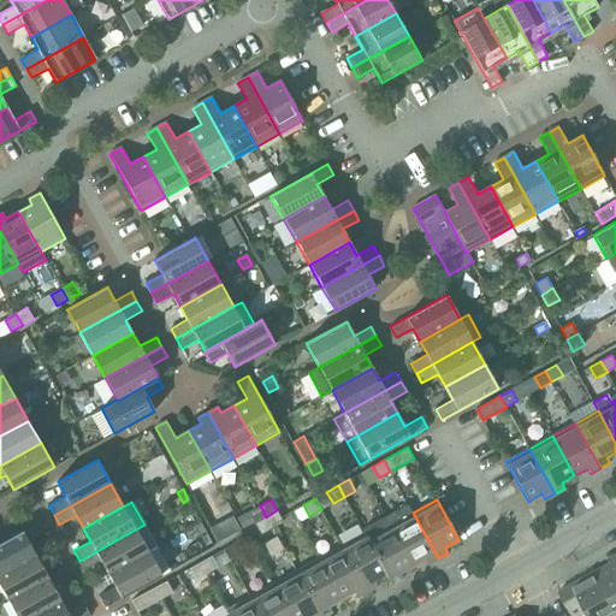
[(408,504),(385,517),(413,566),(425,558),(428,564),(438,558),(413,513),(408,504)]
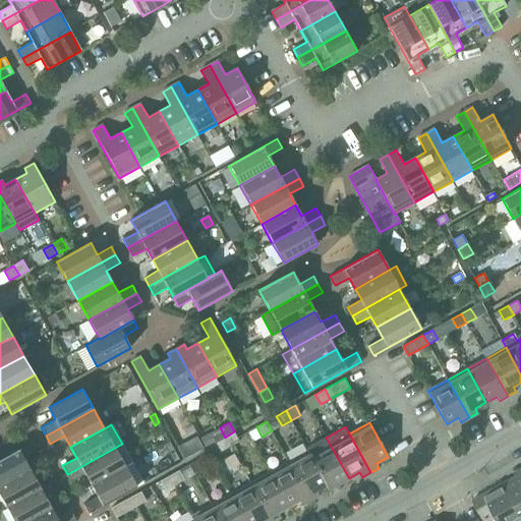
[(211,432),(216,443),(225,438),(220,427),(211,432)]
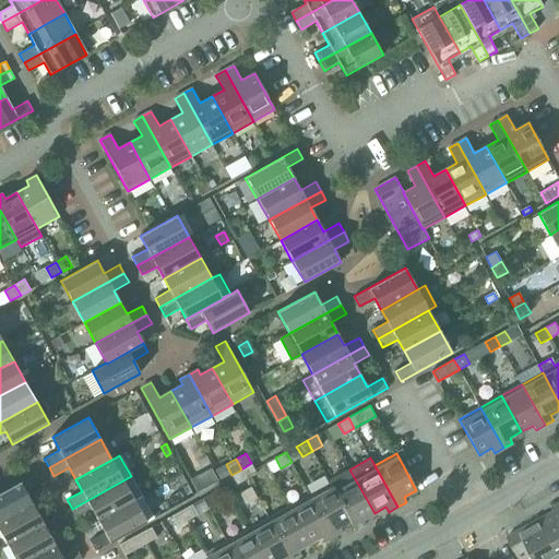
[(251,463),(241,470),(247,479),(258,474),(251,463)]
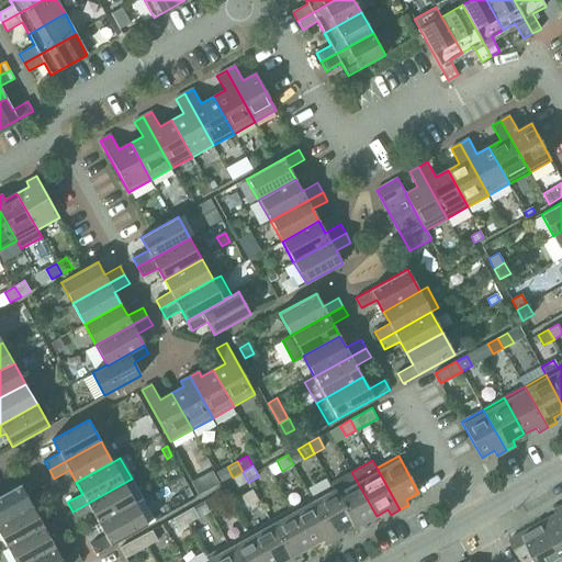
[(243,472),(233,478),(238,487),(248,482),(243,472)]
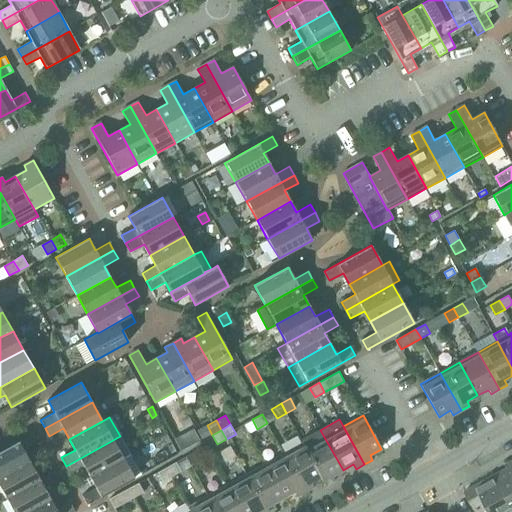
[(302,440),(303,443),(321,476),(321,477),(326,486),(335,481),(332,476),(343,470),(320,430),(302,440)]
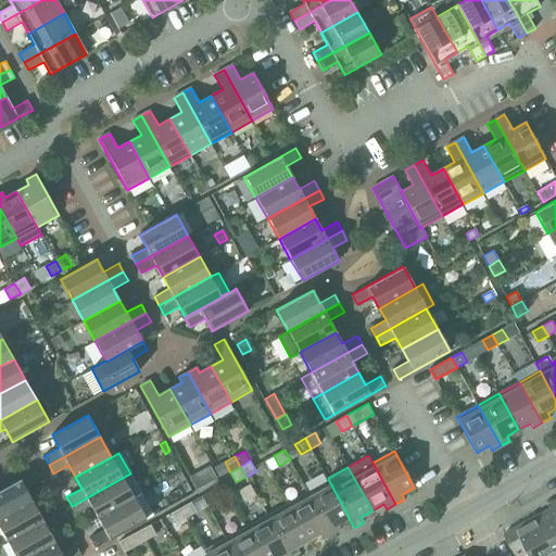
[(0,490),(0,518),(33,501),(25,489),(40,481),(35,471),(0,490)]
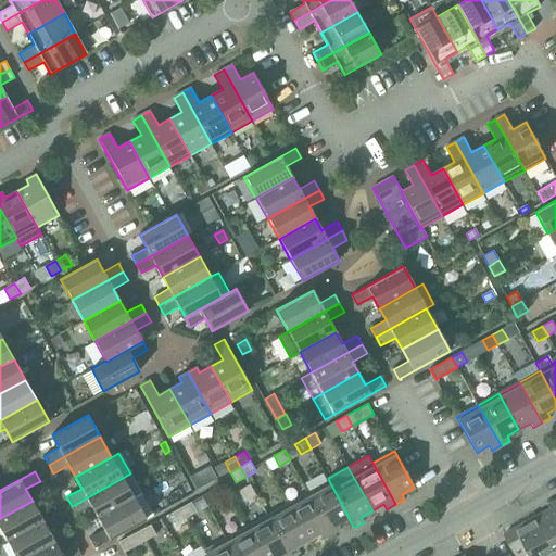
[(200,472),(192,477),(199,489),(206,484),(200,472)]
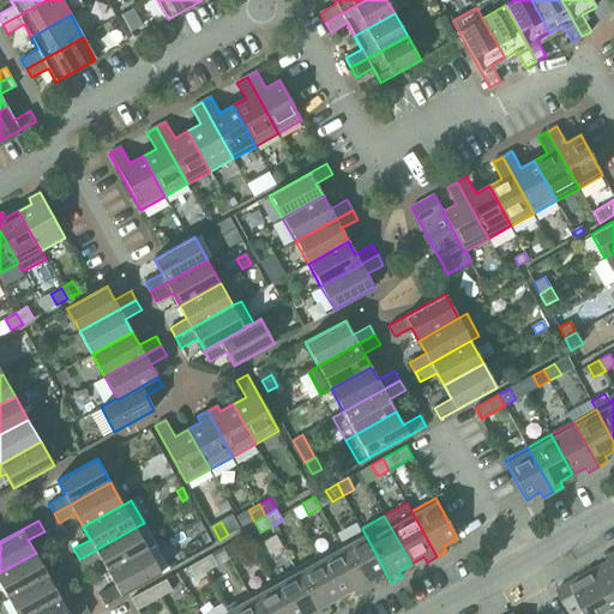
[(101,559),(108,572),(156,546),(144,523),(79,559),(84,569),(101,559)]
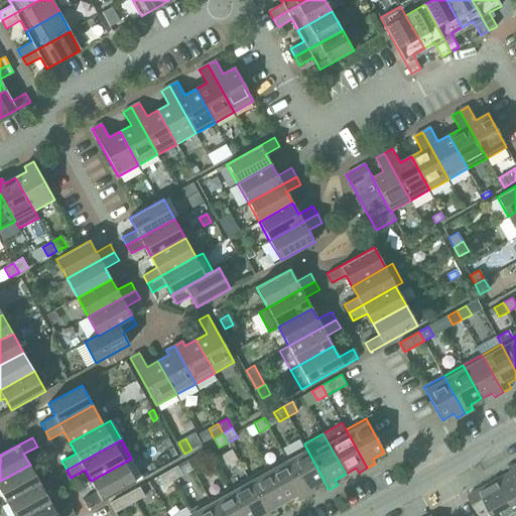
[(305,446),(286,458),(307,495),(315,491),(313,486),(324,481),(324,480),(305,446)]
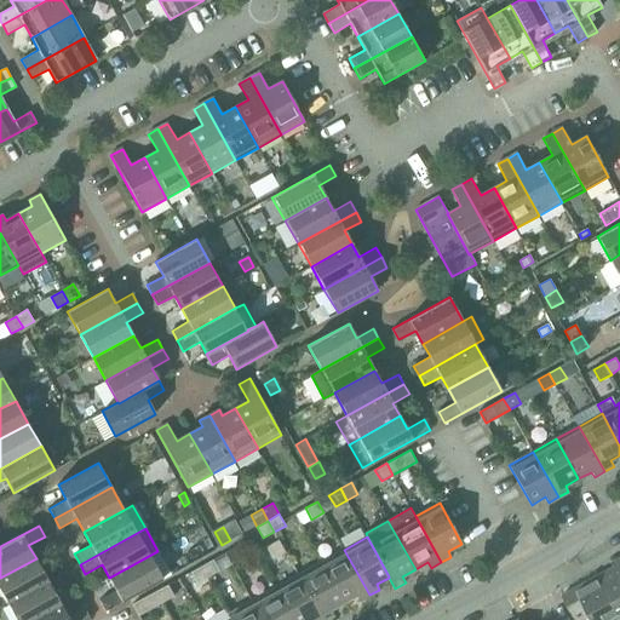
[(207,538),(199,543),(206,555),(214,550),(207,538)]
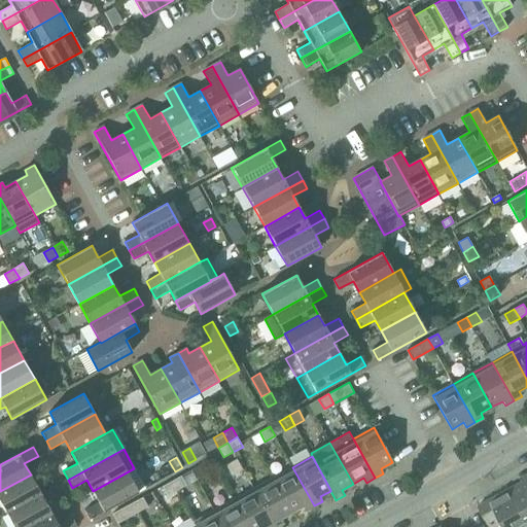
[(206,473),(201,464),(191,469),(197,480),(206,473)]
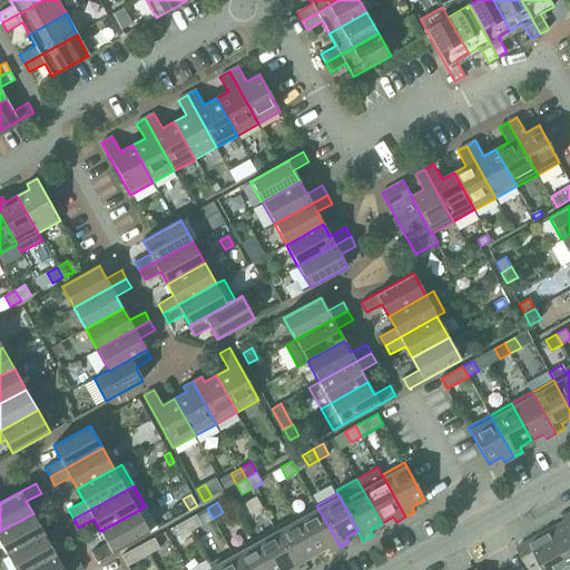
[(316,505),(295,517),(316,553),(328,547),(331,552),(340,547),(316,505)]
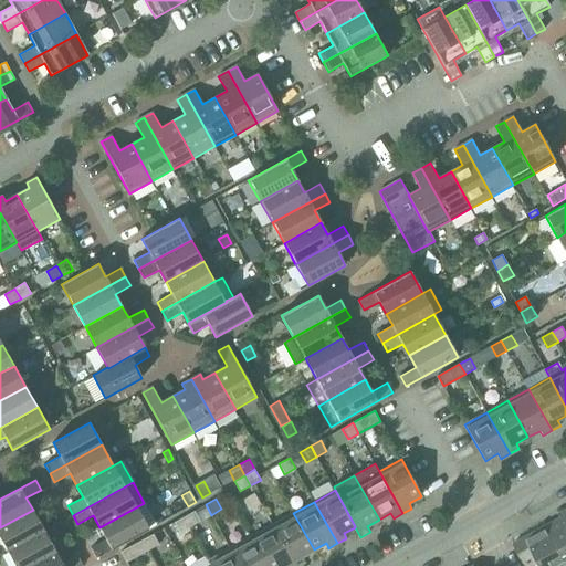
[(144,503),(100,527),(106,540),(91,547),(96,557),(156,524),(144,503)]
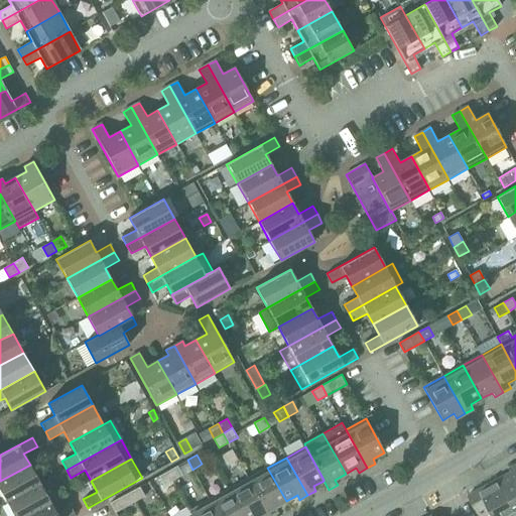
[(0,481),(0,490),(7,502),(54,477),(49,468),(36,476),(30,465),(0,481)]
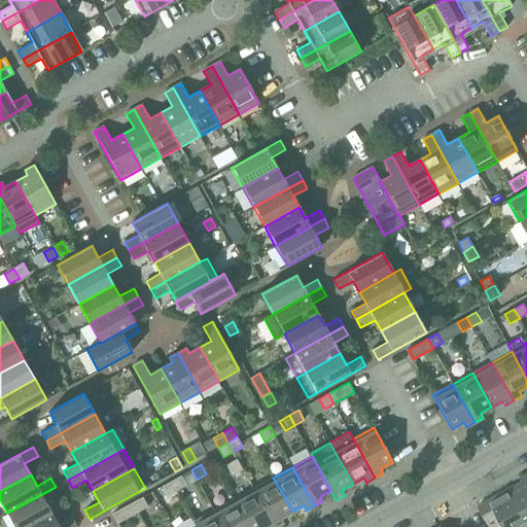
[(522,482),(510,489),(526,521),(526,475),(521,478),(522,482)]
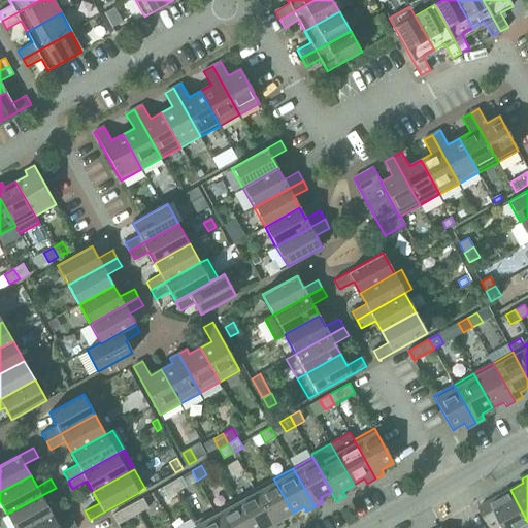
[(182,476),(172,482),(177,491),(187,486),(182,476)]
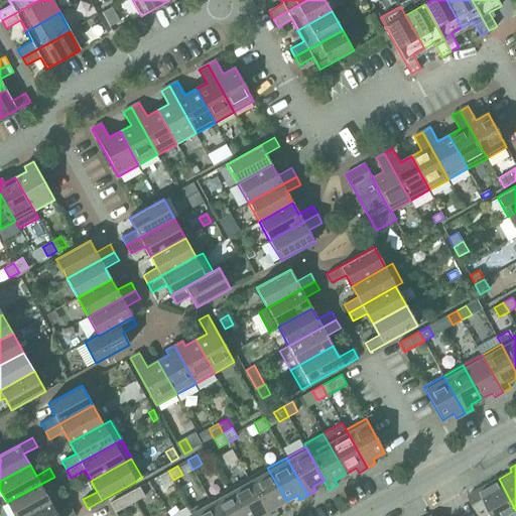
[(267,468),(249,479),(269,515),(270,515),(278,512),(275,507),(286,501),(267,468)]
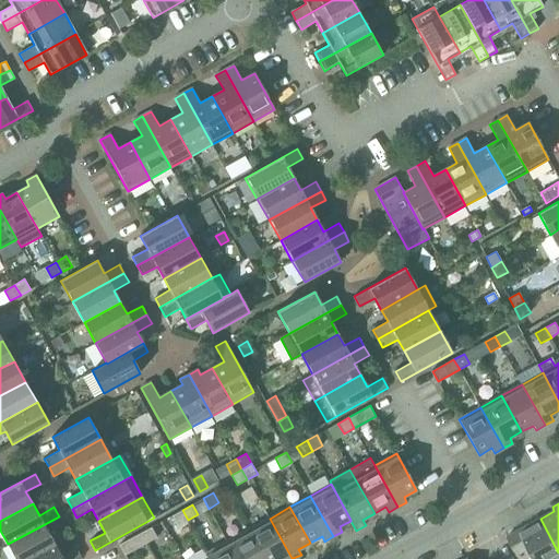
[(188,520),(182,510),(173,515),(178,525),(188,520)]
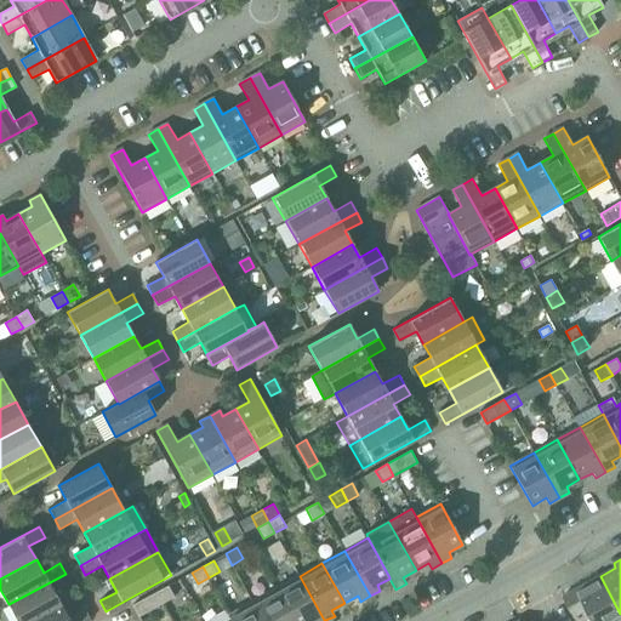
[(9,604),(17,620),(32,620),(62,605),(55,592),(70,584),(66,574),(9,604)]
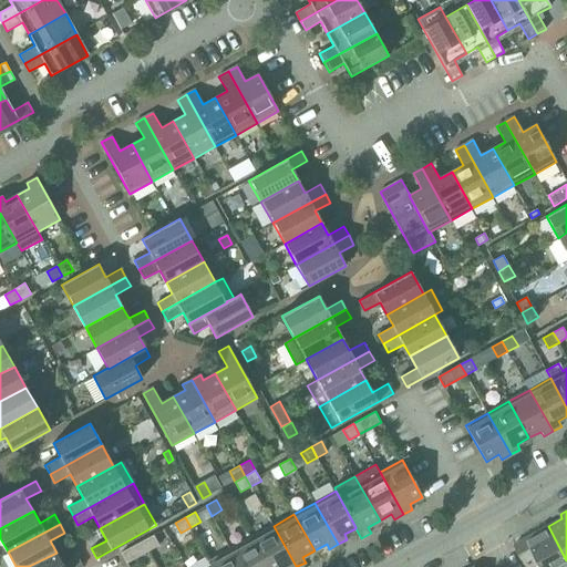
[(296,566),(274,526),(251,537),(268,566),(296,566)]
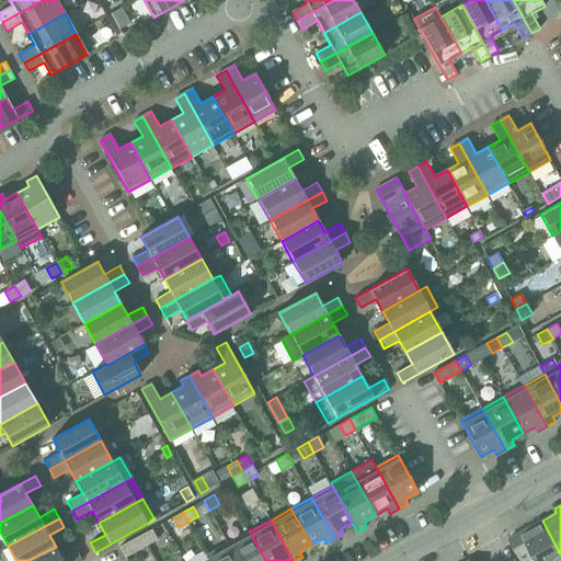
[(560,560),(560,554),(542,521),(510,539),(512,544),(521,560),(527,560),(535,558),(536,560),(560,560)]
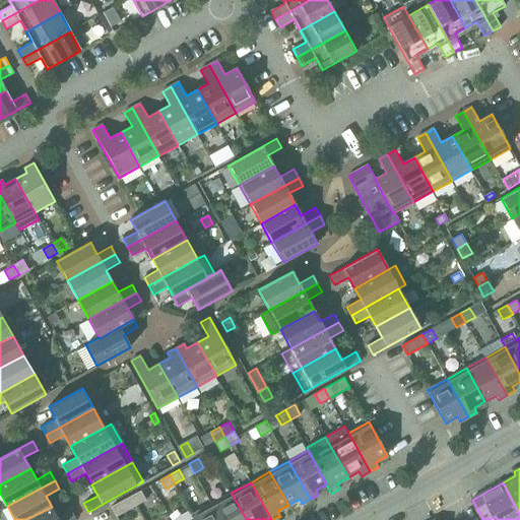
[(141,491),(131,496),(136,505),(146,500),(141,491)]
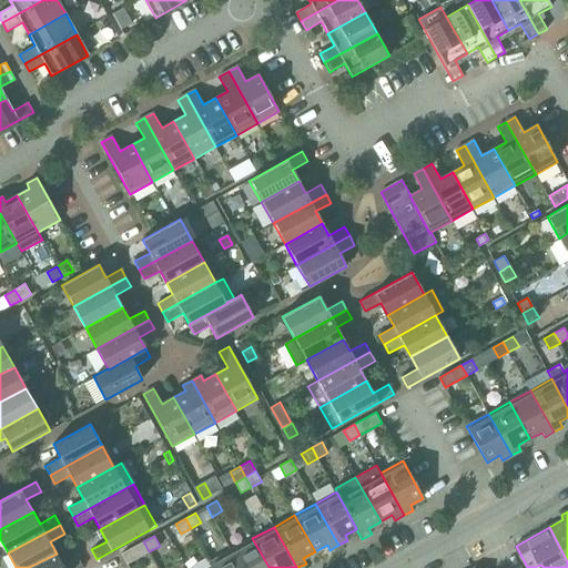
[(269,567),(252,538),(231,550),(240,567),(269,567)]
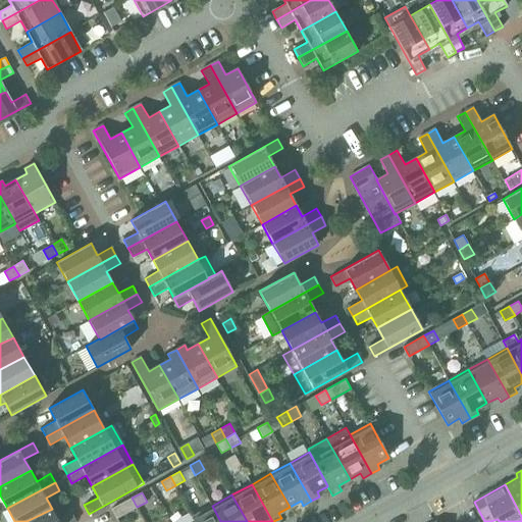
[(137,507),(132,498),(112,509),(117,518),(137,507)]
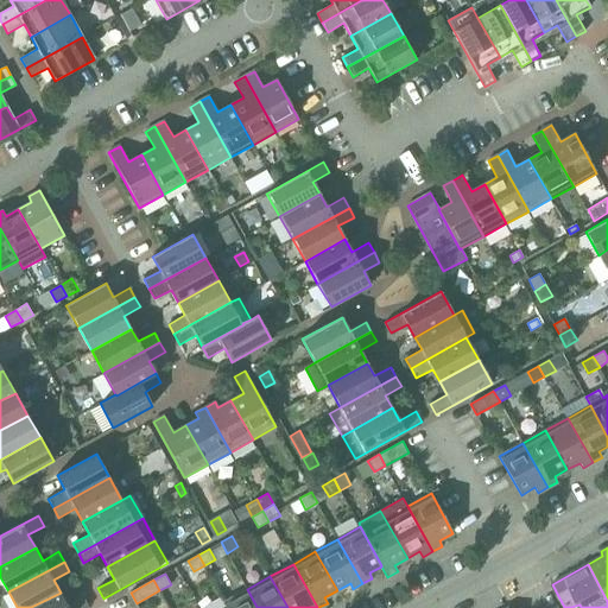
[(223,602),(227,607),(228,607),(257,607),(247,589),(223,602)]
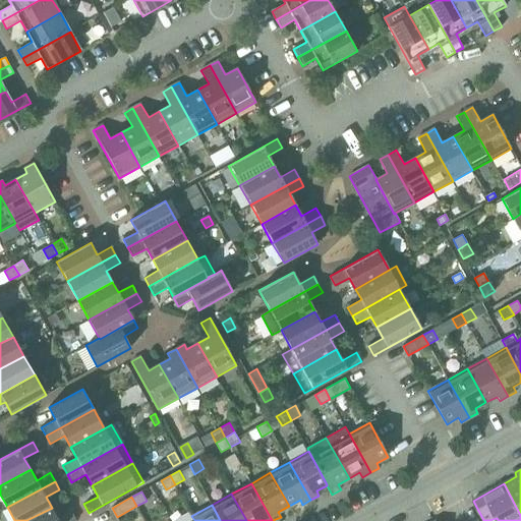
[(52,508),(26,520),(74,520),(76,520),(71,511),(57,519),(52,508)]
